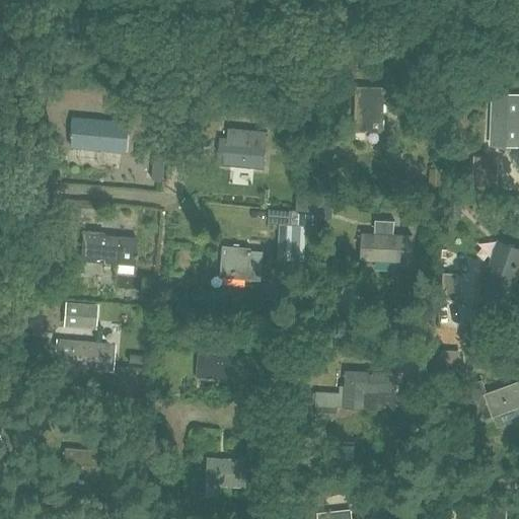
[(356,86),(355,132),(383,132),(385,87),(356,86)]
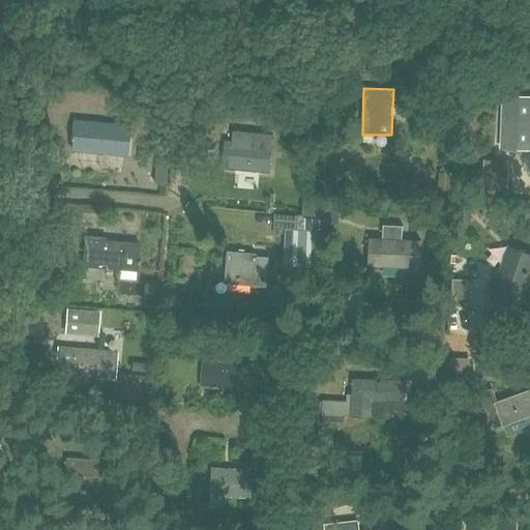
[(529,98),(504,98),(502,146),(529,147),(529,98)]
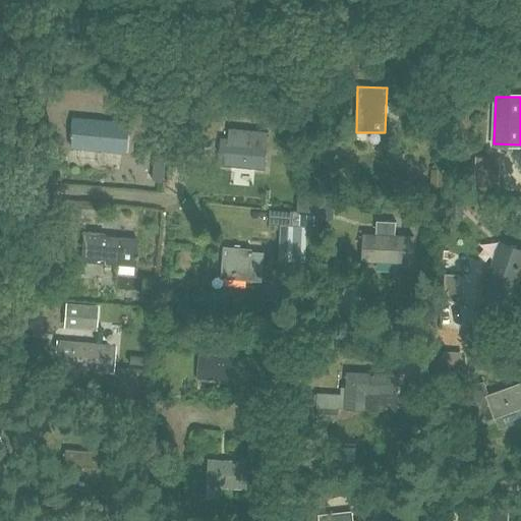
[(73,118),(71,147),(126,152),(129,123),(73,118)]
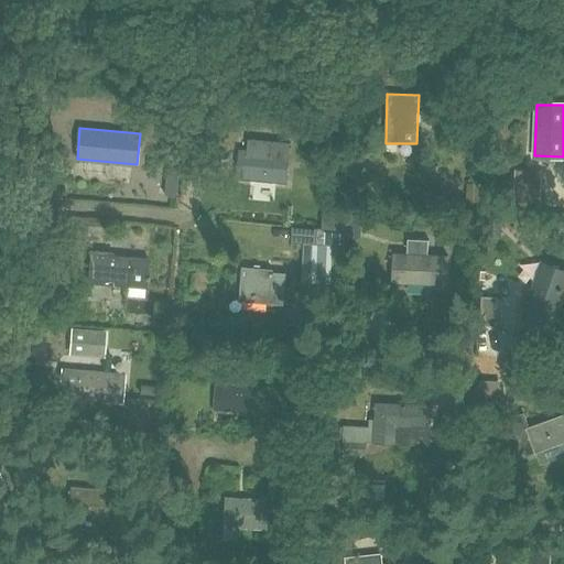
[(240,150),(238,179),(278,182),(286,182),(290,143),(249,139),(249,151),(240,150)]
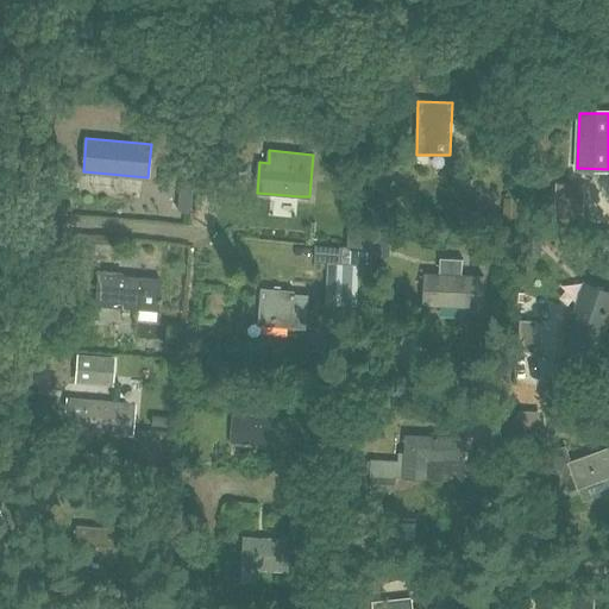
[(338,156),(337,176),(351,177),(352,157),(338,156)]
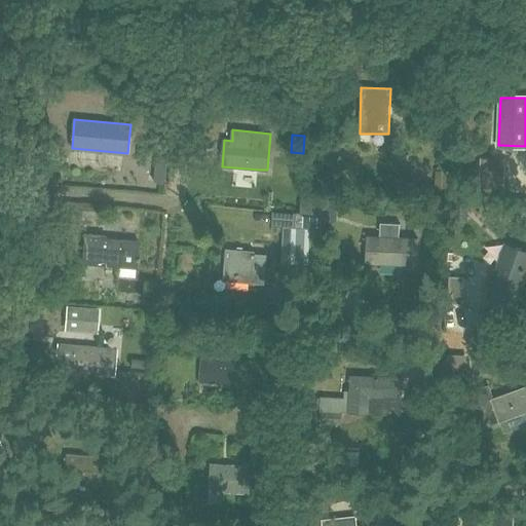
[(173,142),(171,166),(183,167),(185,143),(173,142)]
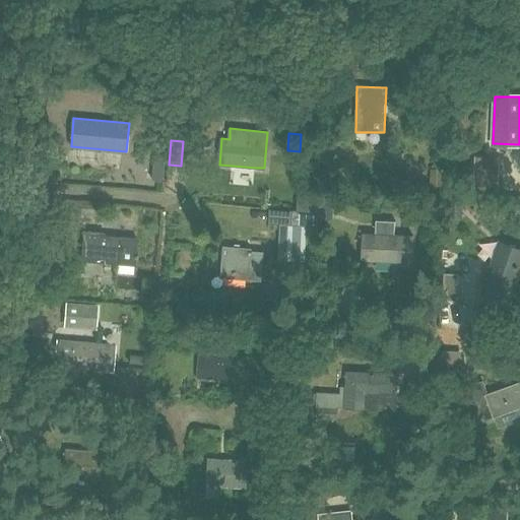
[(155,154),(154,164),(164,165),(165,155),(155,154)]
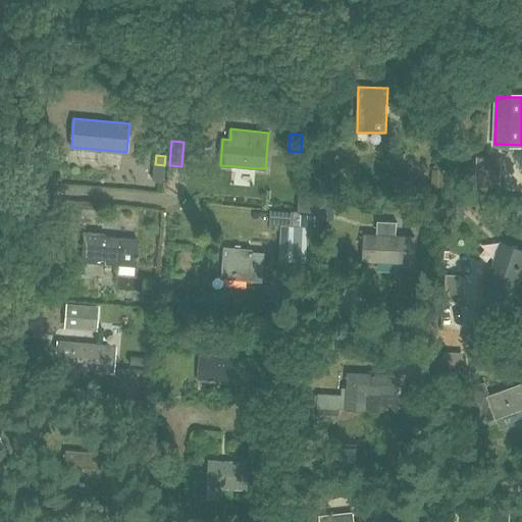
[(479,172),(479,184),(499,185),(499,172),(479,172)]
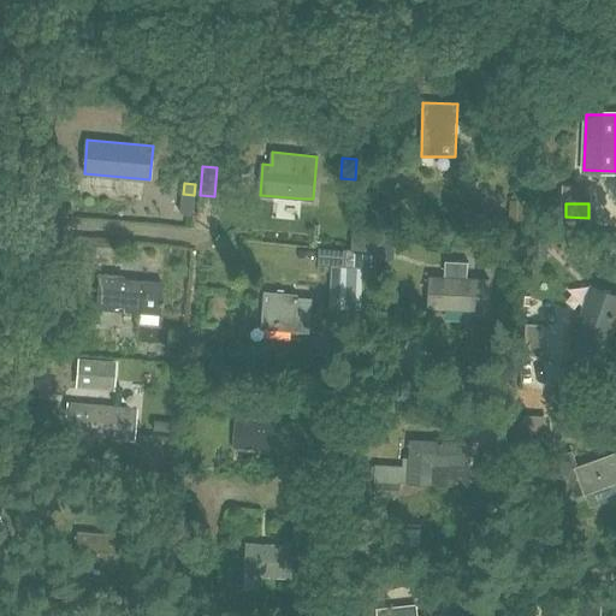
[(332,266),(330,308),(373,309),(378,230),(354,229),(353,250),(348,249),(347,266),(332,266)]
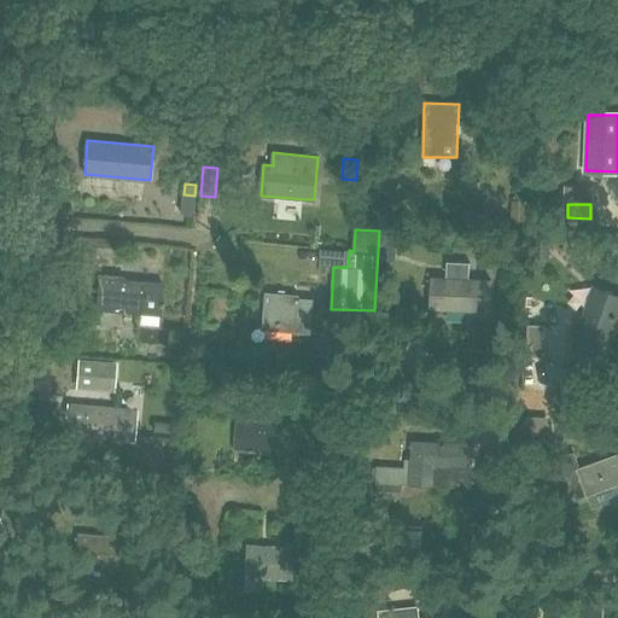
[(380,233),(379,245),(397,246),(398,234),(380,233)]
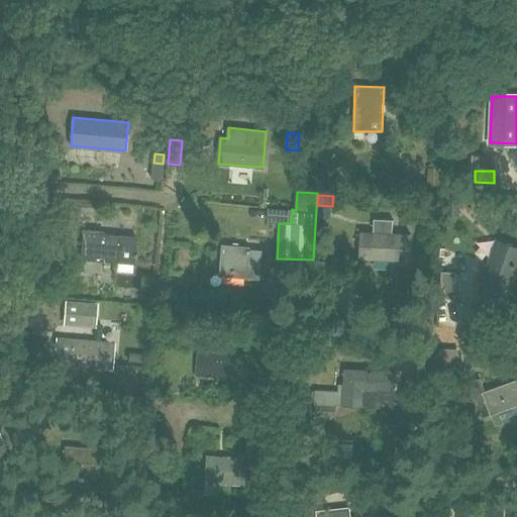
[(360,232),(359,257),(366,259),(400,260),(400,248),(410,249),(411,234),(393,233),(393,220),(374,219),(373,232),(360,232)]
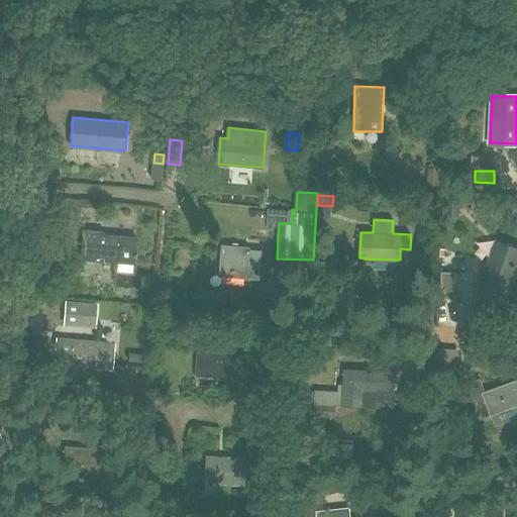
[(83,230),(81,260),(133,264),(134,256),(136,256),(136,253),(134,253),(135,237),(88,233),(89,230),(83,230)]
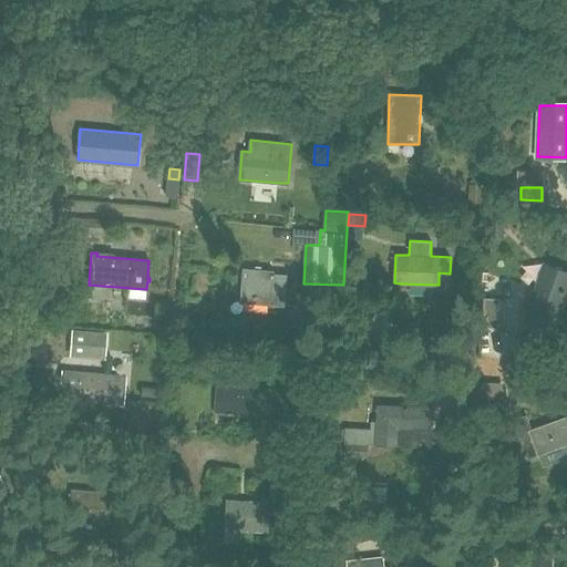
[(566,270),(546,264),(527,317),(554,327),(566,288),(566,270)]
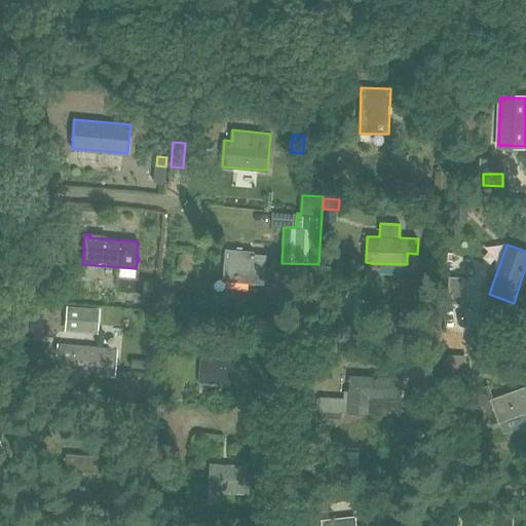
[(227,249),(224,280),(225,280),(226,276),(250,278),(250,283),(265,284),(267,254),(255,253),(255,251),(227,249)]
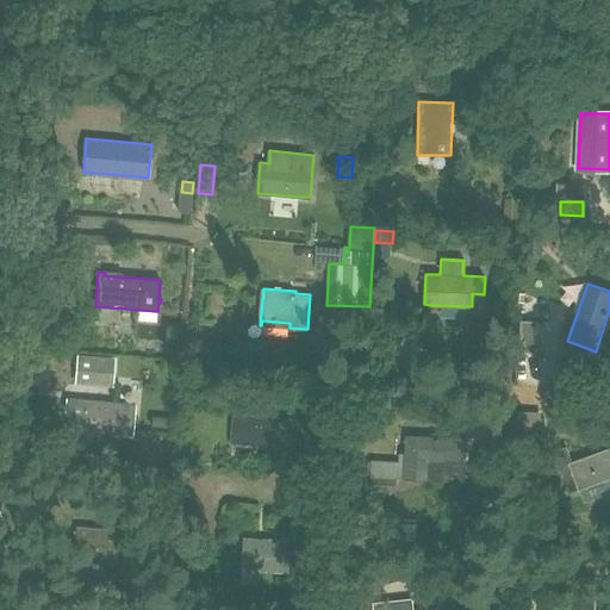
[(79,358),(76,381),(88,383),(111,385),(112,361),(79,358)]
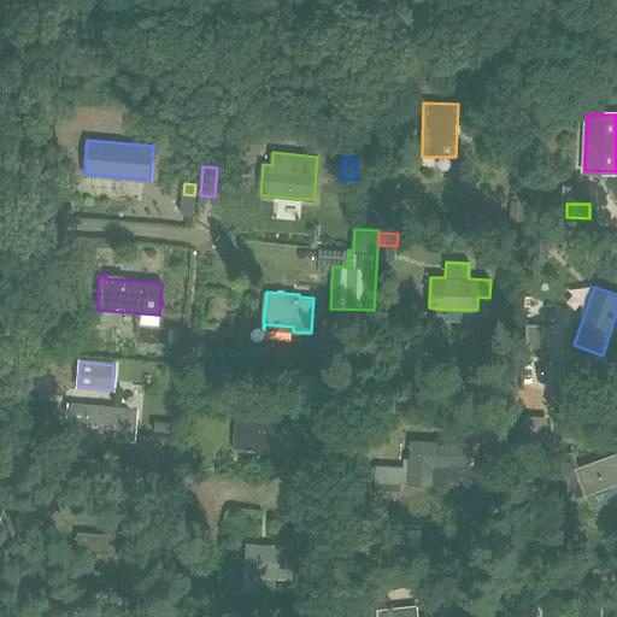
[(406,418),(405,403),(370,404),(371,421),(406,418)]
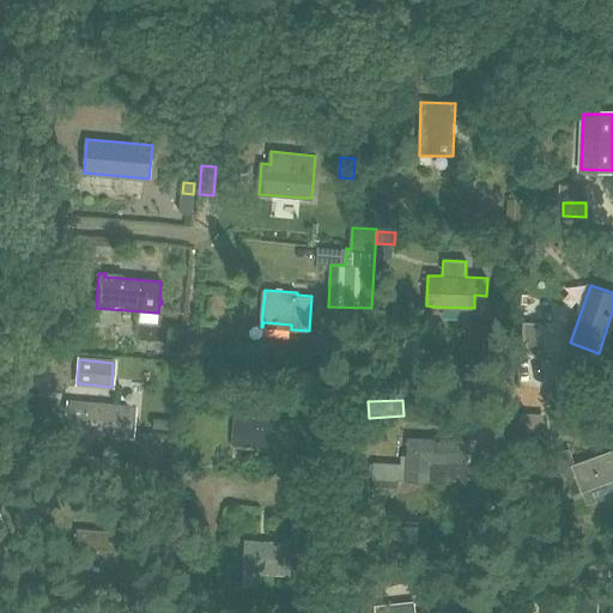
[(70,404),(67,430),(85,431),(84,434),(133,438),(135,407),(87,402),(86,405),(70,404)]
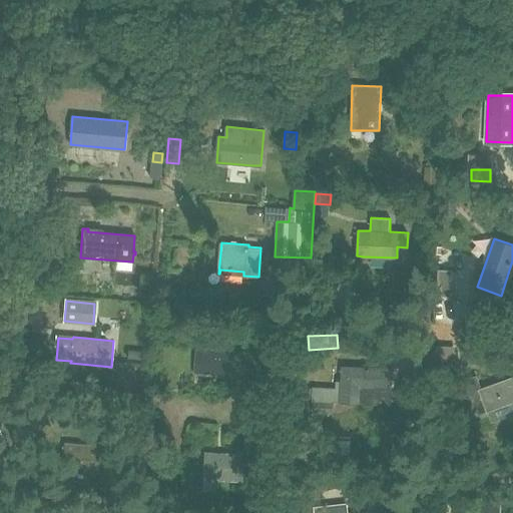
[(197,348),(195,373),(233,377),(236,351),(197,348)]
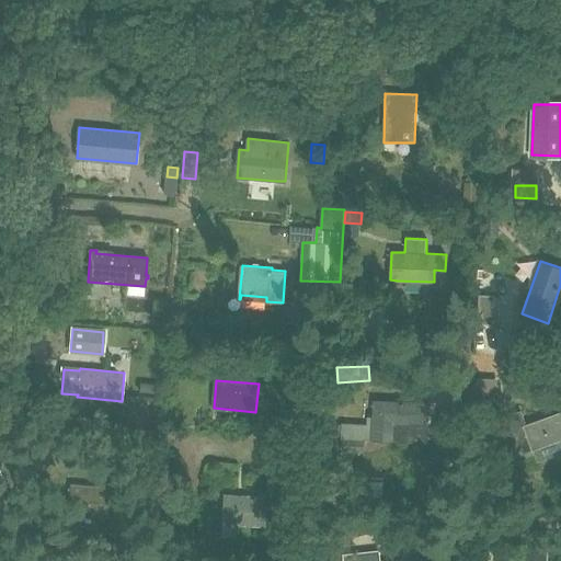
[(345,424),(344,451),(365,453),(365,438),(373,439),(393,441),(395,422),(427,424),(428,403),(375,401),(374,418),(369,416),(368,425),(345,424)]
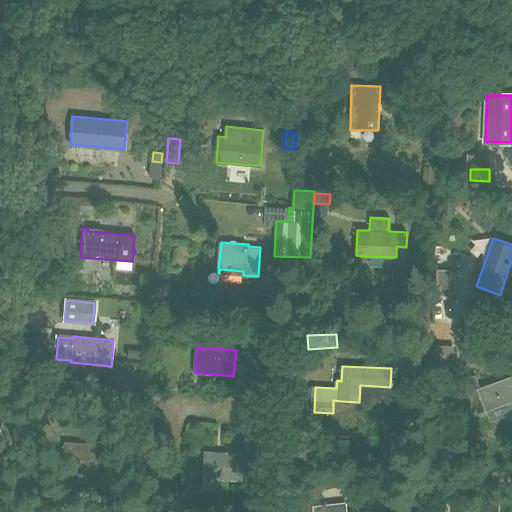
[(475,375),(464,379),(477,413),(511,400),(511,376),(480,388),(475,375)]
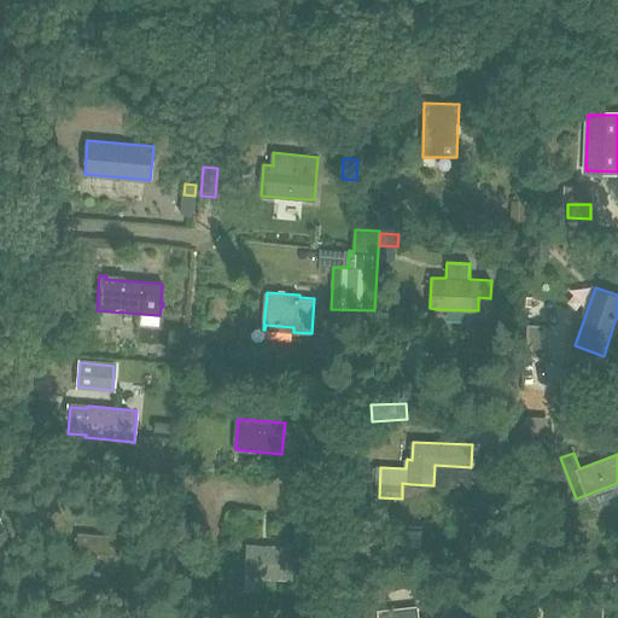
[(77,534),(75,565),(120,569),(122,537),(77,534)]
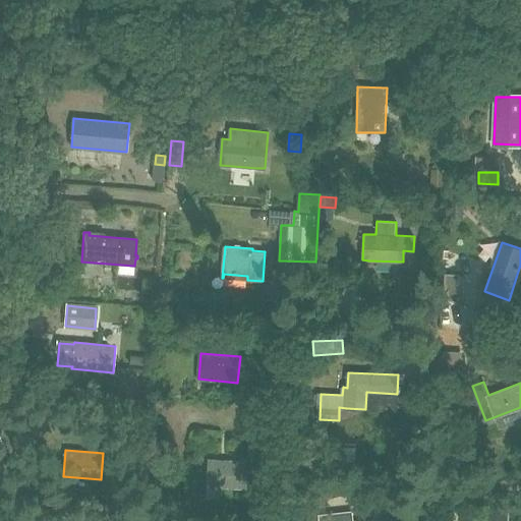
[(209,460),(208,486),(233,487),(247,487),(248,461),(233,461),(209,460)]
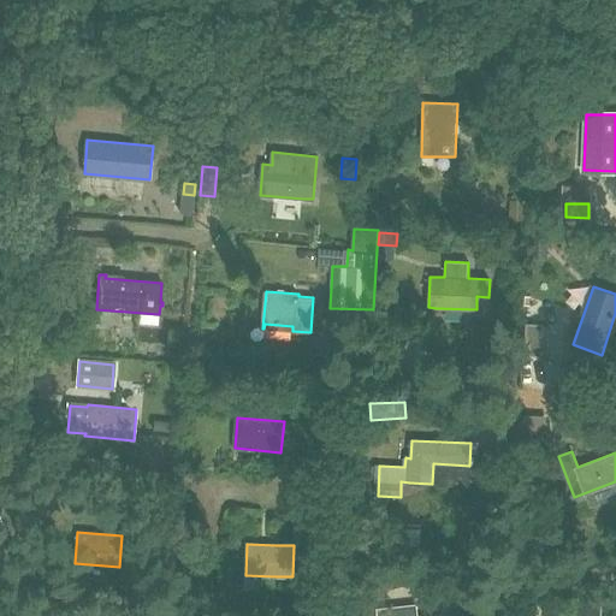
[(418,615),(418,605),(379,609),(379,615),(418,615)]
